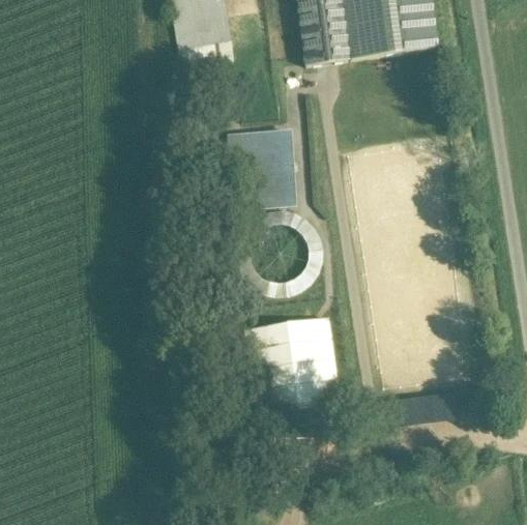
[(174,0),(187,87),(238,79),(224,0),(174,0)]
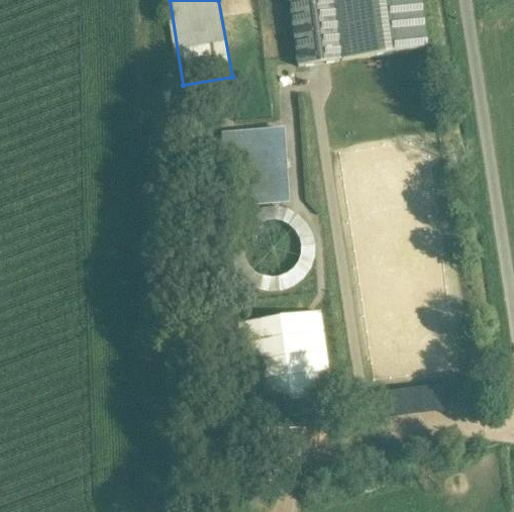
[(292,0),(301,63),(429,45),(423,0),(292,0)]
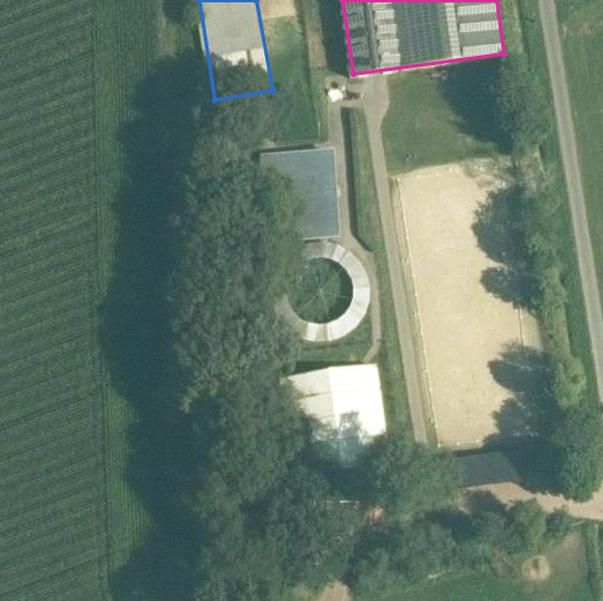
[(333,149),(263,153),(269,238),(339,234),(333,149)]
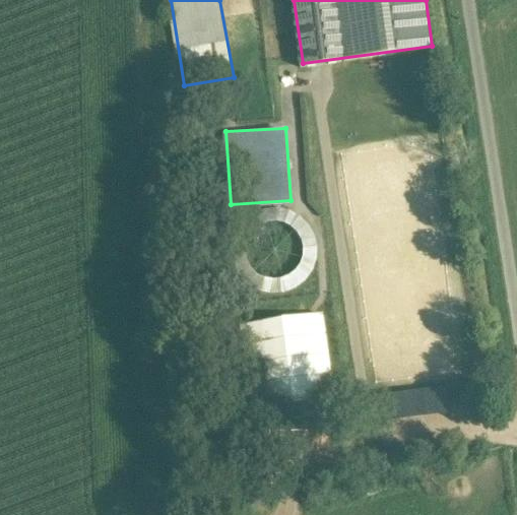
[(238,263),(243,274),(252,282),(262,287),(273,291),(285,290),(297,285),(306,278),(313,268),(317,257),(318,245),(315,234),(309,223),(301,215),(291,209),(279,207),(267,208),(256,212),(247,219),(240,229),(236,240),(235,252),(238,263)]
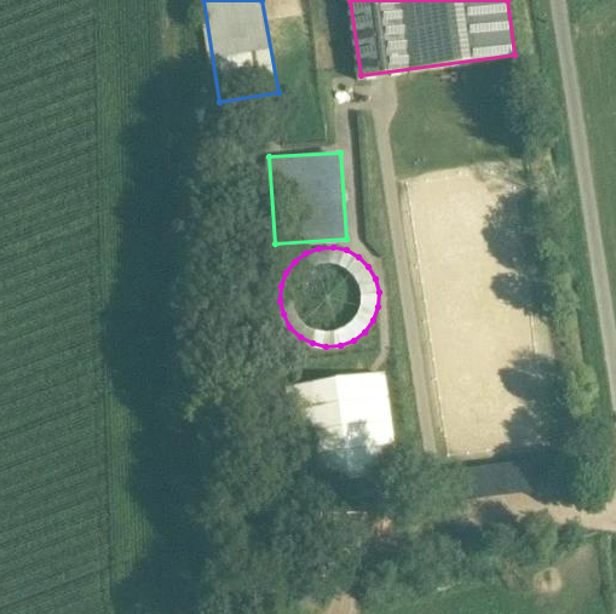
[(386,371),(291,380),(301,476),(397,465),(386,371)]
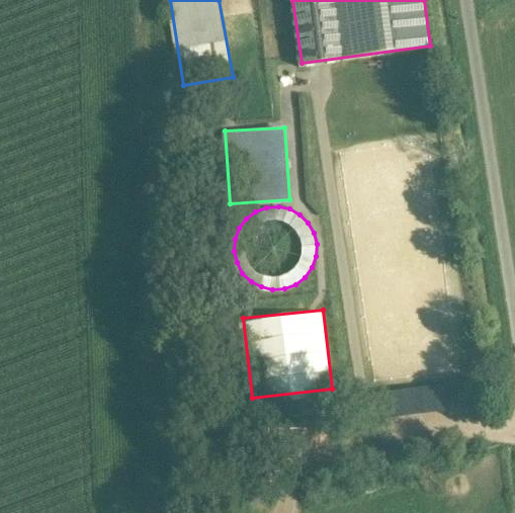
[(446,380),(374,382),(375,413),(447,410),(446,380)]
